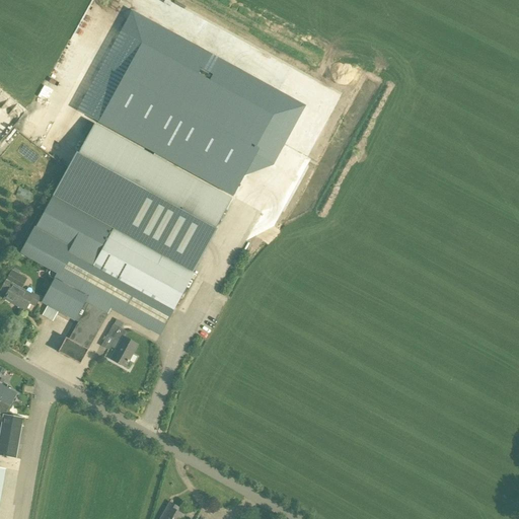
[(143,44),(99,123),(233,197),(254,157),(250,155),(271,119),(143,44)]
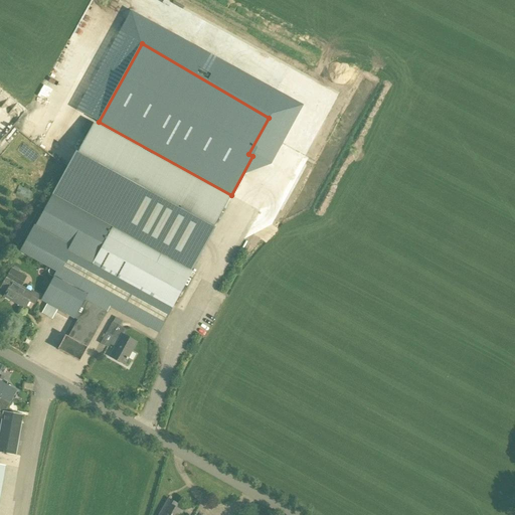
[(47,304),(57,310),(77,321),(68,337),(65,335),(57,349),(73,358),(79,361),(88,347),(104,317),(119,290),(136,299),(168,316),(169,315),(171,316),(173,312),(171,311),(191,274),(201,254),(200,253),(214,228),(213,227),(229,198),(207,185),(96,124),(95,124),(94,123),(77,153),(75,152),(61,177),(21,251),(56,272),(40,301),(47,304)]
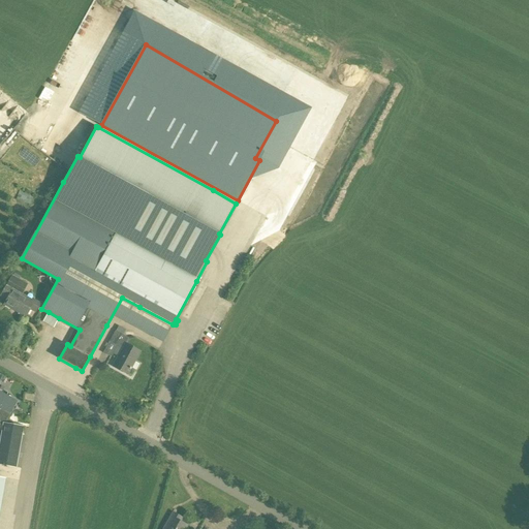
[(33,301),(22,294),(28,284),(11,275),(0,294),(0,296),(6,300),(4,304),(27,316),(30,310),(35,313),(41,303),(34,300),(33,301)]
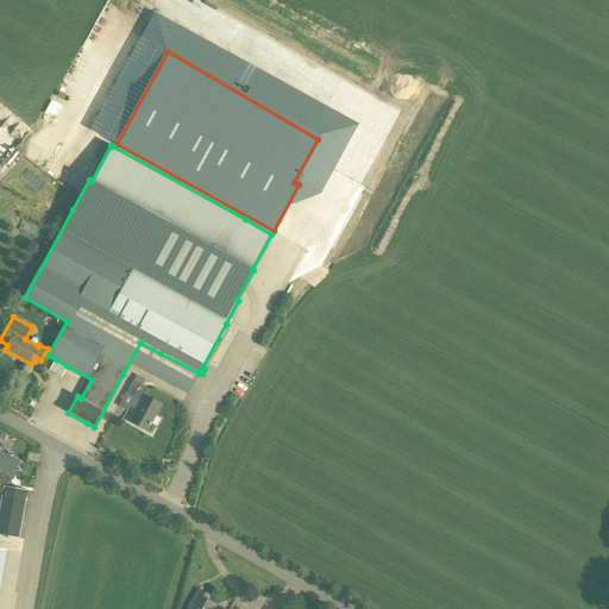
[(125,394),(133,399),(129,407),(136,410),(130,421),(148,431),(162,405),(145,396),(149,389),(133,381),(125,394)]
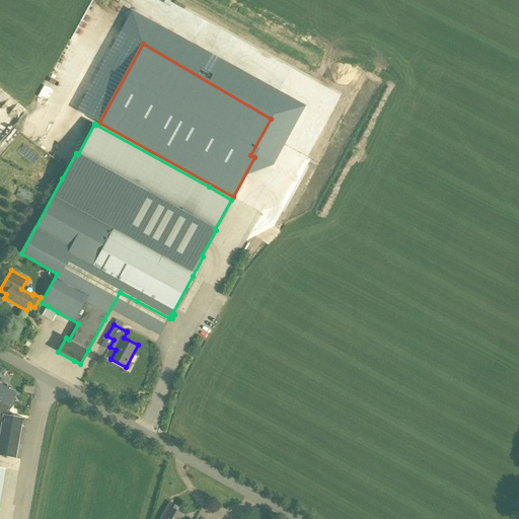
[(0,384),(0,399),(11,406),(12,404),(10,403),(16,393),(0,384)]
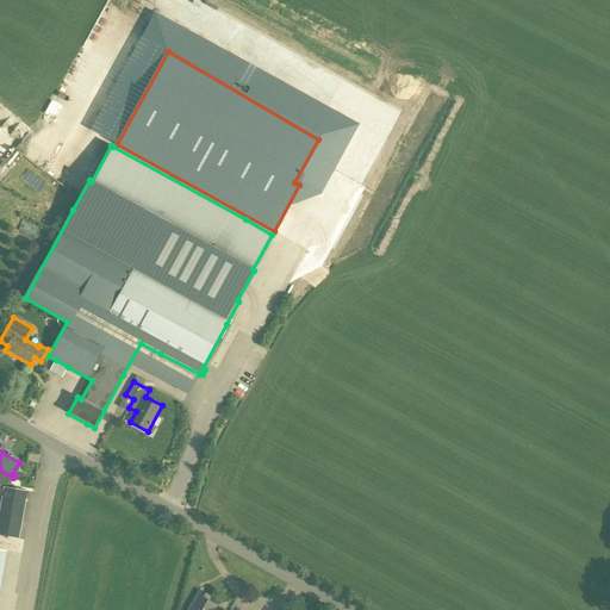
[(0,496),(2,497),(0,508),(0,535),(19,539),(27,492),(7,489),(13,478),(0,470),(0,496)]
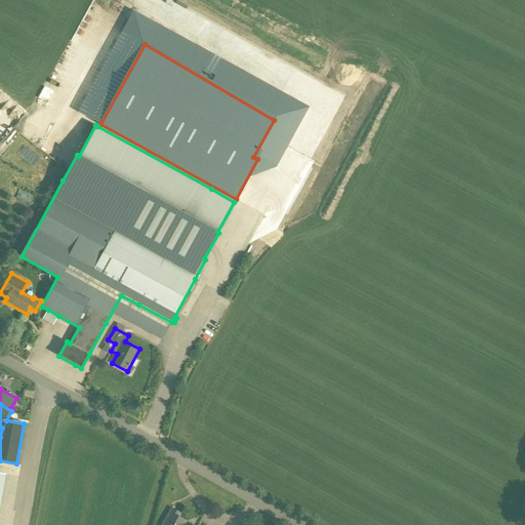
[(182,514),(172,509),(166,519),(167,520),(164,524),(183,524),(186,521),(179,518),(182,514)]
